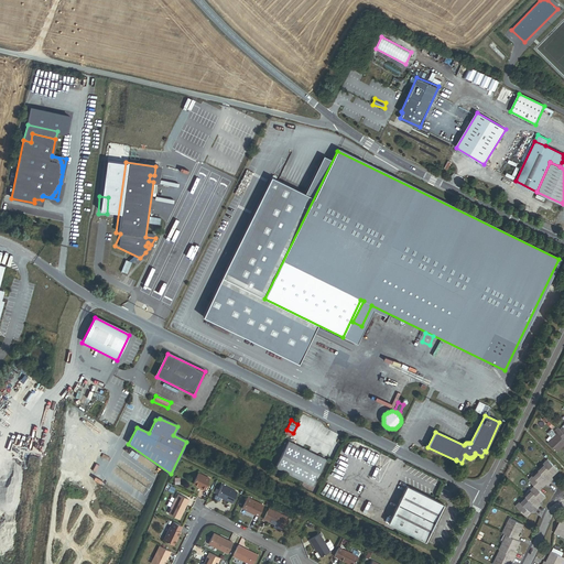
[(563,444),(563,440),(562,437),(563,435),(563,433),(560,429),(557,427),(554,430),(557,433),(556,434),(552,429),(548,433),(552,437),(549,442),(557,452),(563,444)]
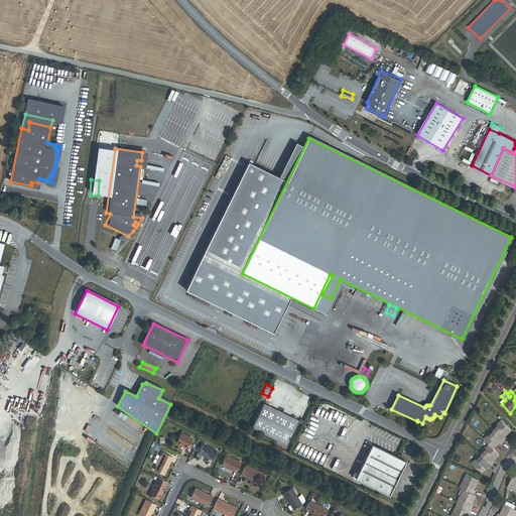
[(297,420),(264,404),(252,427),(286,444),(297,420)]
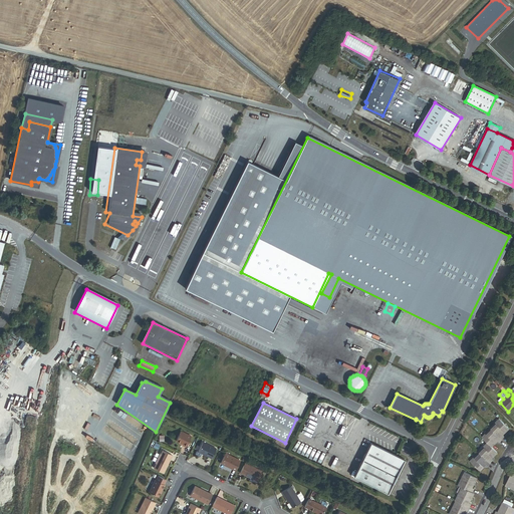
[(504,433),(509,428),(500,420),(496,424),(495,423),(490,428),(491,429),(501,439),(504,436),(501,434),(504,432),(504,433)]
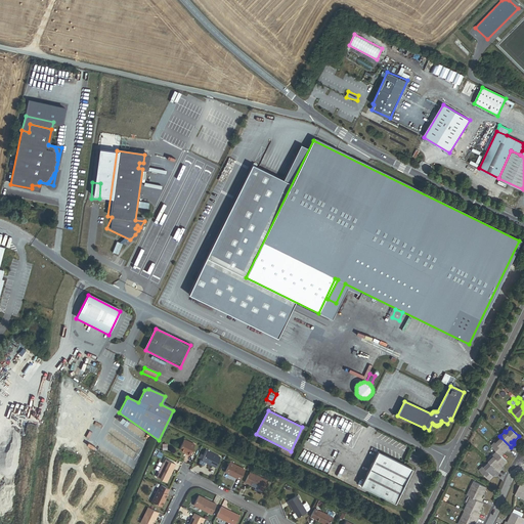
[(511,447),(500,437),(494,442),(495,443),(491,446),(497,452),(500,455),(505,451),(505,450),(507,448),(509,450),(512,448),(511,447)]
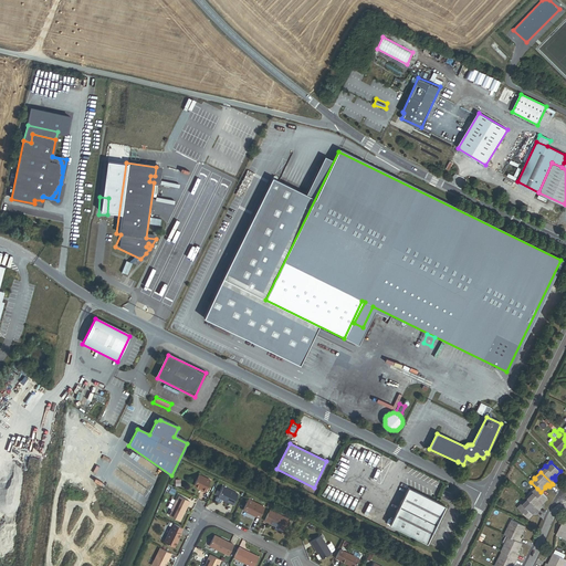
[(210,481),(199,475),(194,486),(198,489),(201,491),(205,493),(210,481)]
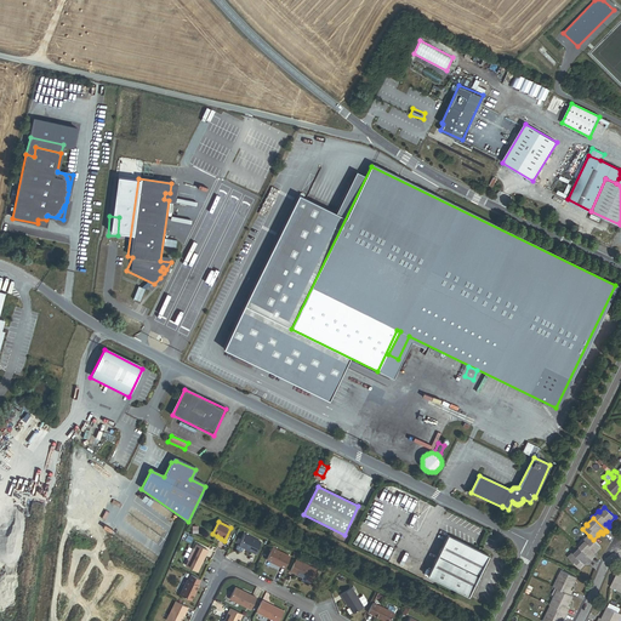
[(262,543),(246,535),(240,546),(256,554),(262,543)]
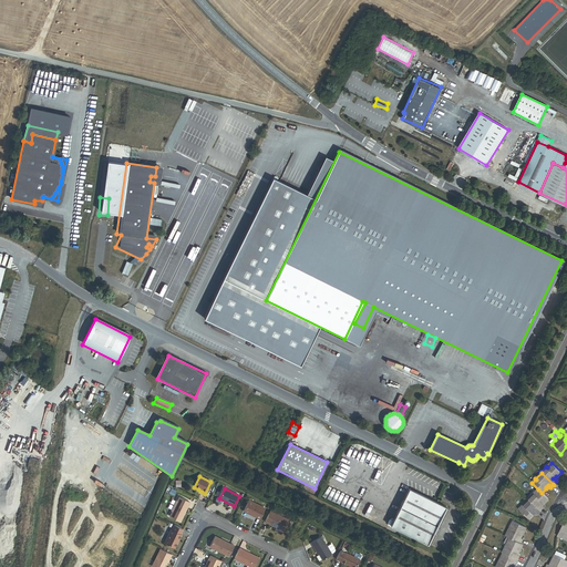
[(436,526),(445,507),(409,488),(390,526),(428,544),(433,534),(435,535),(436,533),(436,532),(435,532),(436,529),(437,529),(439,527),(436,526)]
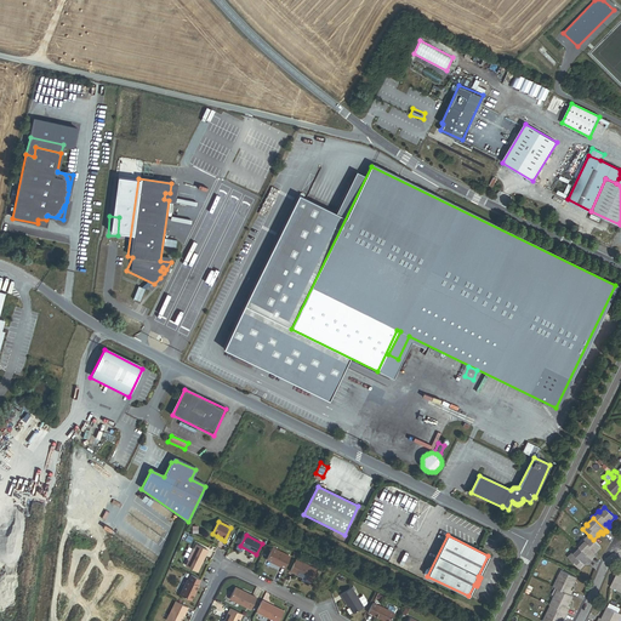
[(596,551),(600,546),(593,540),(590,536),(586,540),(585,539),(577,546),(579,547),(591,559),(594,556),(592,553),(594,551),(596,551)]
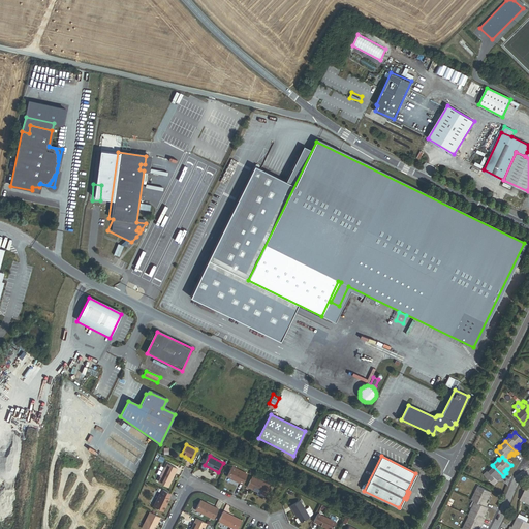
[(167,487),(177,469),(167,464),(164,469),(164,468),(159,476),(160,477),(158,481),(167,487)]
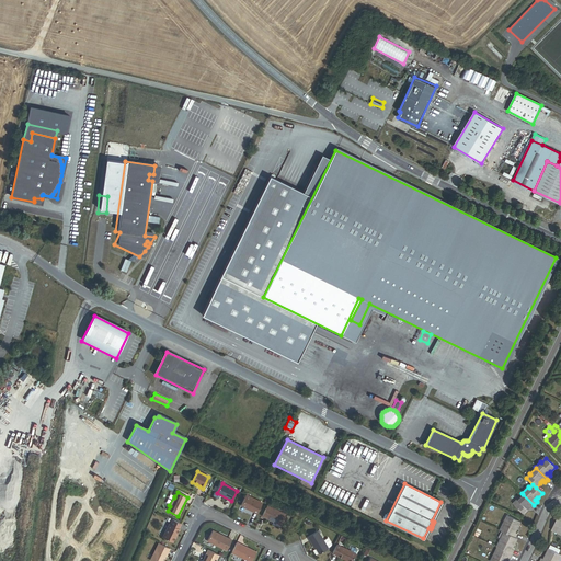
[(534,505),(523,494),(516,500),(517,501),(514,504),(523,514),(527,510),(527,508),(529,506),(531,508),(535,505),(534,505)]
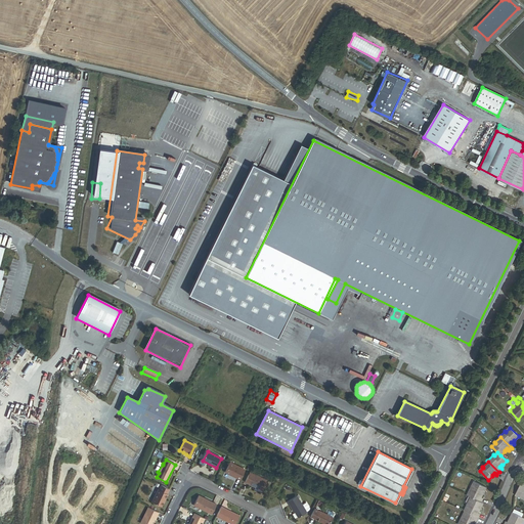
[(230,463),(225,473),(239,480),(245,470),(230,463)]
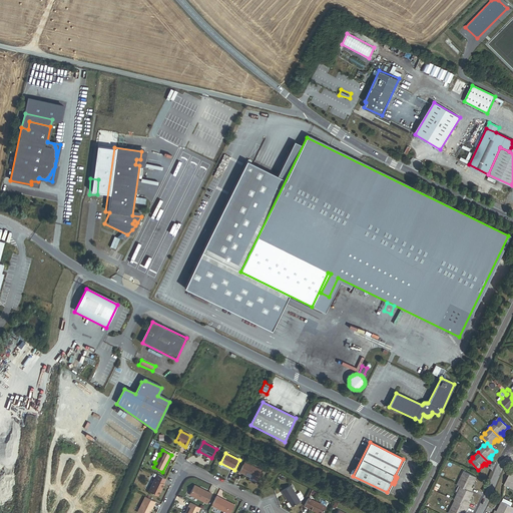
[(331,453),(328,460),(335,463),(338,456),(331,453)]
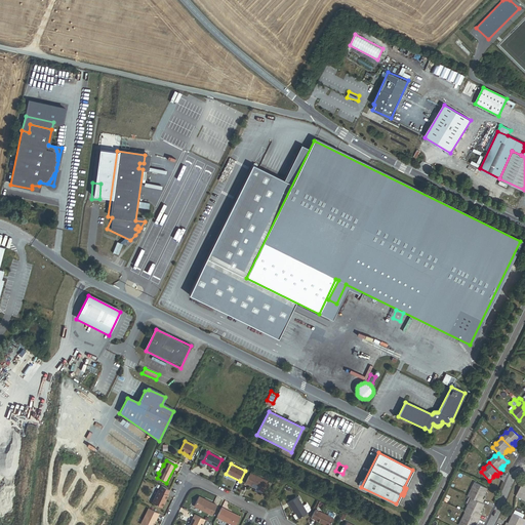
[(268,482),(250,473),(245,483),(263,492),(268,482)]
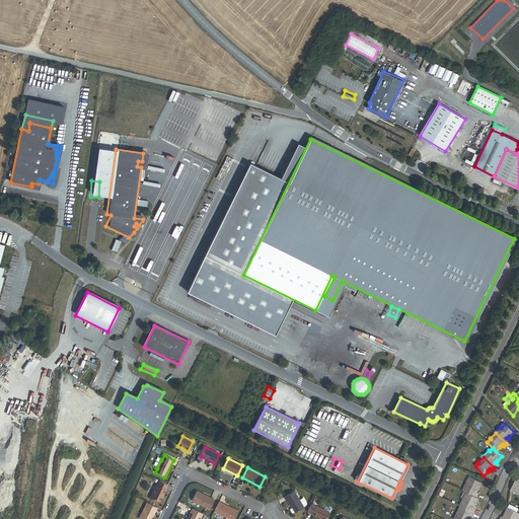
[(476,492),(478,488),(477,488),(480,482),(470,476),(466,485),(465,484),(462,491),(467,493),(476,497),(478,493),(476,492)]
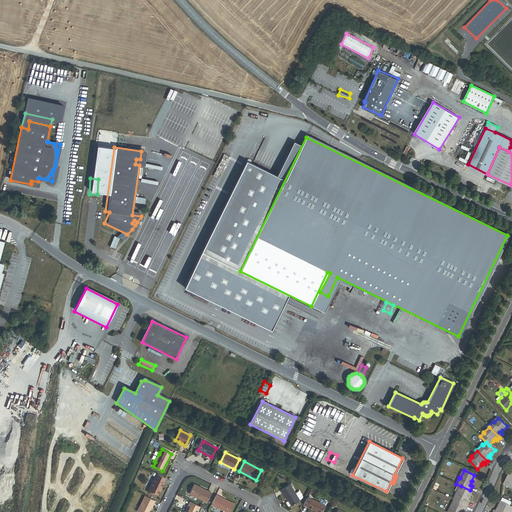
[(164,479),(156,475),(154,479),(153,479),(148,491),(157,496),(163,483),(162,483),(164,479)]
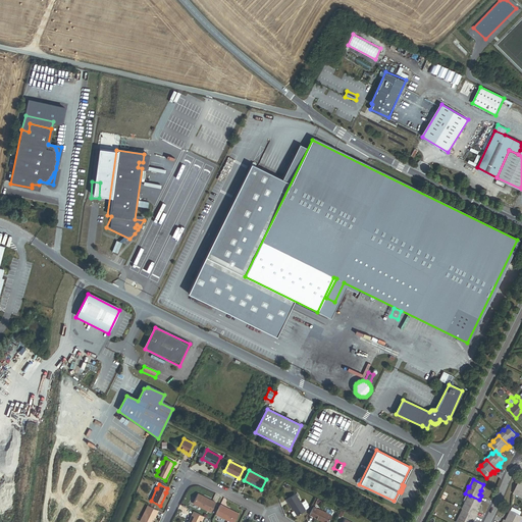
[(215,503),(197,493),(192,504),(210,513),(215,503)]
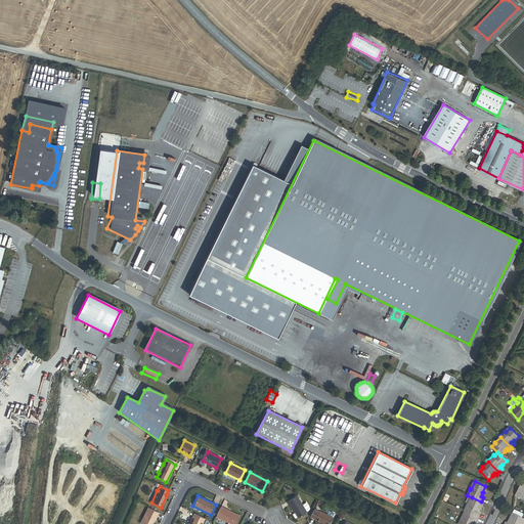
[(309,510),(306,504),(302,506),(297,496),(288,503),(294,513),(295,512),(298,518),(306,513),(309,511),(309,510)]
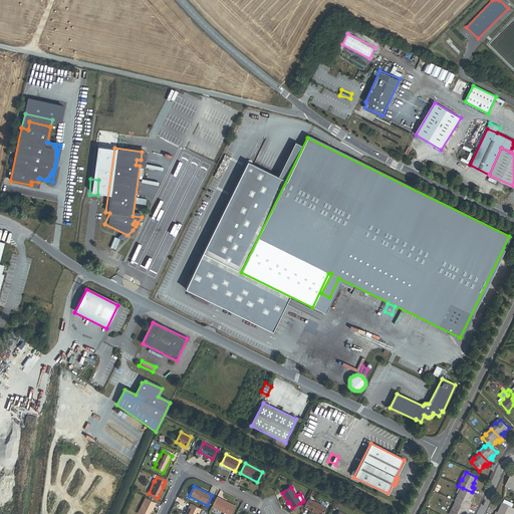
[(470,498),(473,493),(472,492),(463,488),(459,495),(458,494),(455,501),(456,501),(469,507),(471,504),(469,503),(471,499),(470,498)]
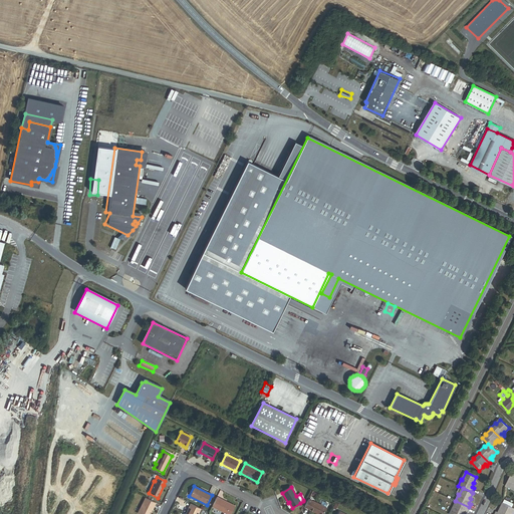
[(230,513),(234,507),(216,498),(211,508),(223,513),(230,513)]
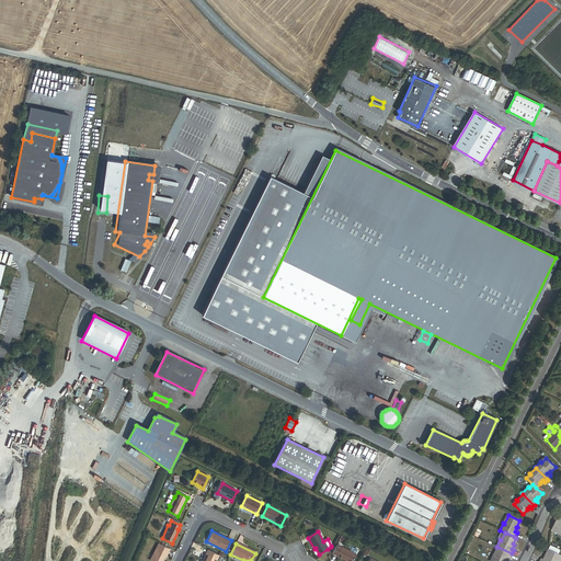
[(165,556),(169,549),(158,545),(150,560),(161,560),(164,556),(165,556)]
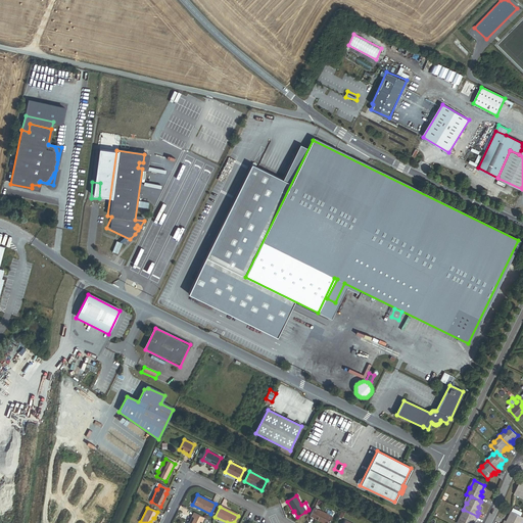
[(328,522),(331,517),(314,508),(310,516),(323,522),(324,522),(323,522),(328,522)]
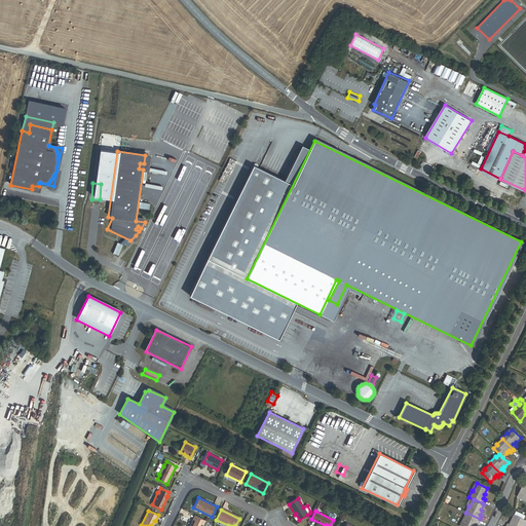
[(475,525),(477,523),(479,524),(481,520),(480,519),(466,513),(462,520),(464,520),(460,525),(475,525)]
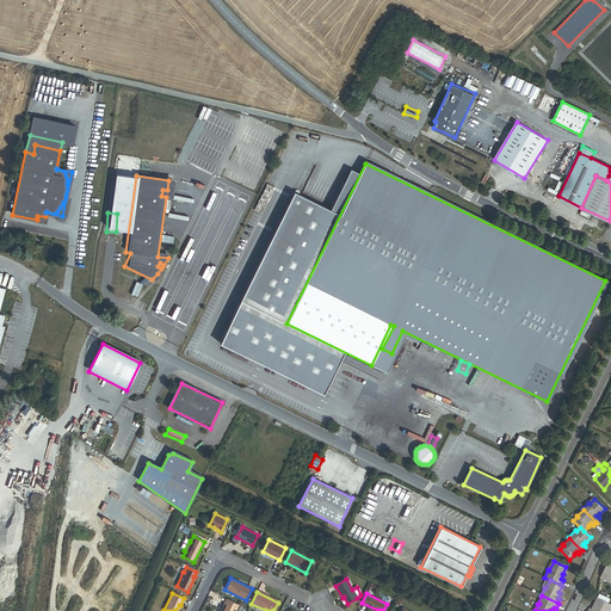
[(606,610),(610,604),(599,598),(596,604),(594,604),(592,609),(590,608),(587,610),(606,610)]
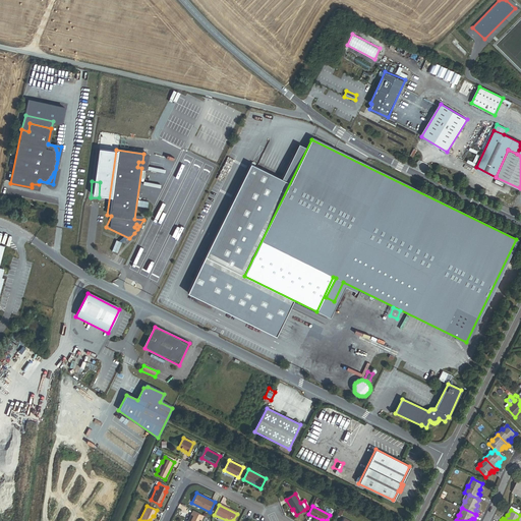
[(199,520),(203,516),(192,511),(187,520),(199,520)]
